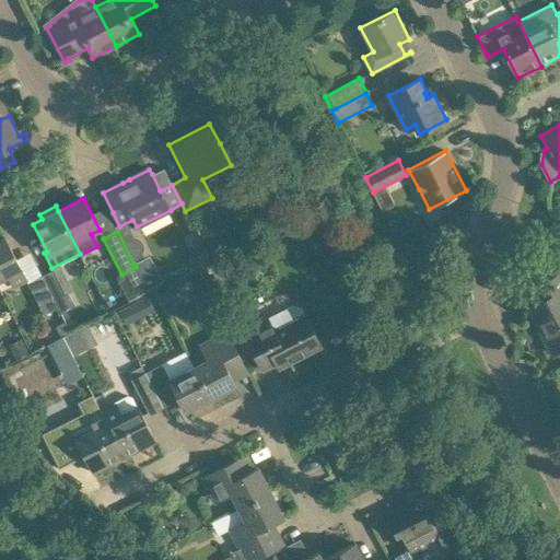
[(16,260),(15,257),(6,237),(0,240),(0,279),(7,277),(8,276),(13,288),(27,281),(21,269),(16,260)]
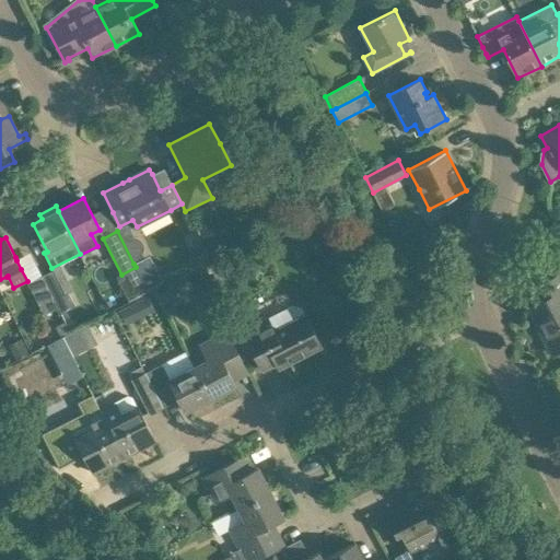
[(149,256),(143,259),(133,264),(136,267),(142,279),(141,279),(147,290),(162,282),(149,256)]
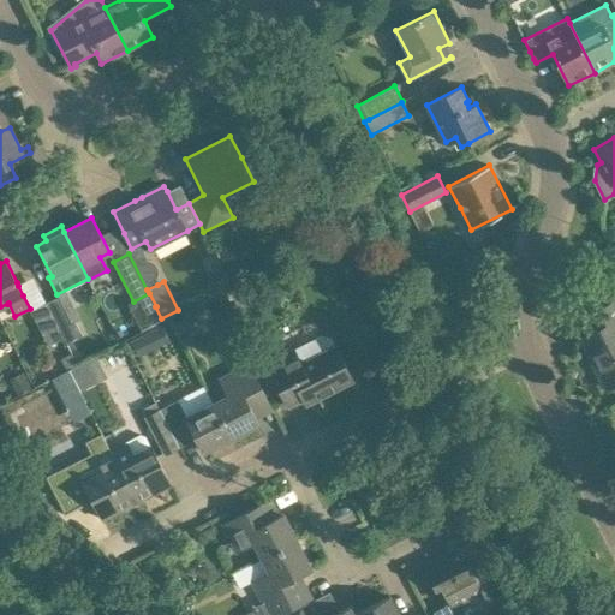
[(47,303),(60,330),(76,322),(61,296),(47,303)]
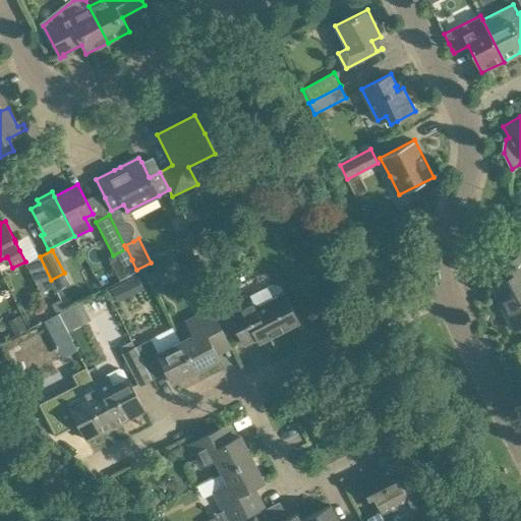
[(520,254),(494,270),(500,283),(491,287),(513,329),(520,325),(520,254)]
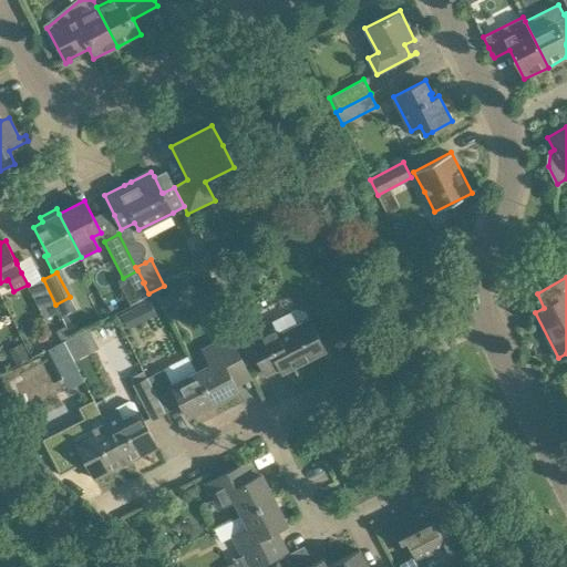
[(43,279),(29,287),(45,319),(60,311),(55,305),(43,279)]
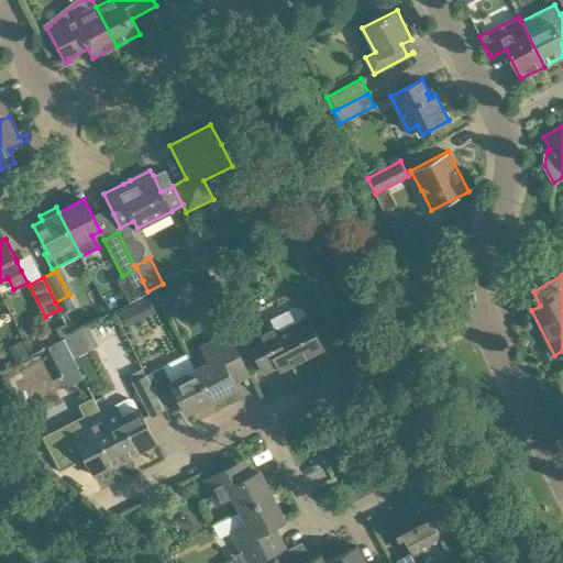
[(307,317),(304,309),(293,306),(268,319),(273,327),(262,332),(246,340),(253,352),(263,372),(276,365),(279,371),(291,365),(323,349),(313,329),(307,317)]
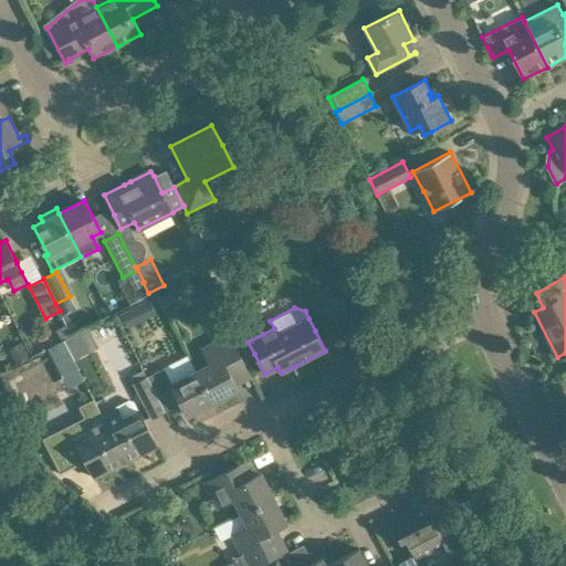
[(248,369),(237,349),(229,335),(200,349),(209,365),(196,371),(212,402),(238,389),(231,378),(248,369)]
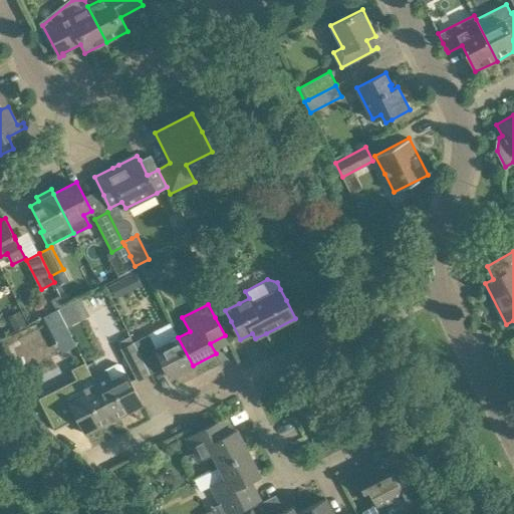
[(14,332),(27,326),(20,312),(7,318),(14,332)]
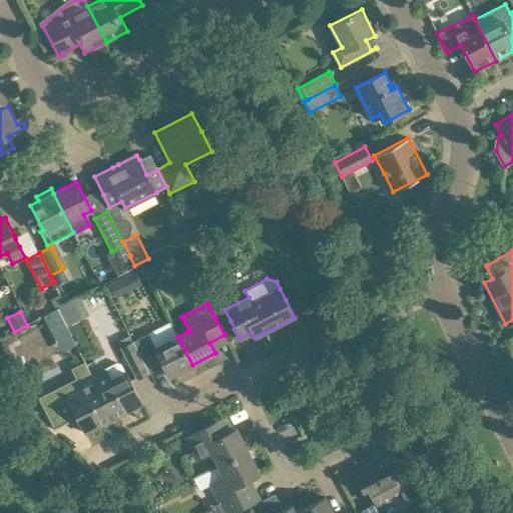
[(169,377),(192,365),(177,337),(156,348),(149,334),(133,342),(149,373),(163,366),(169,377)]
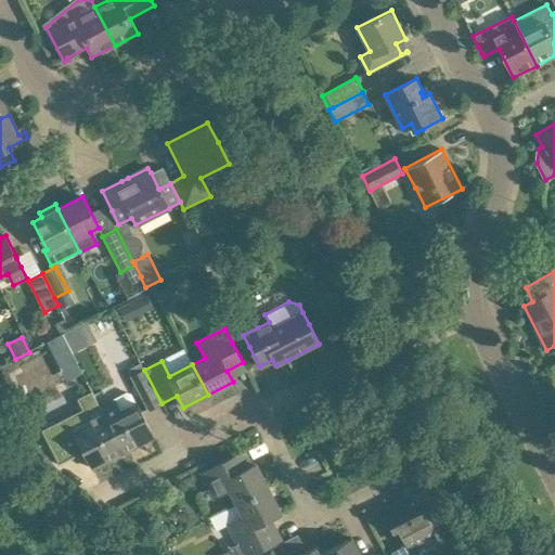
[(140,363),(127,370),(147,411),(162,403),(144,370),(140,363)]
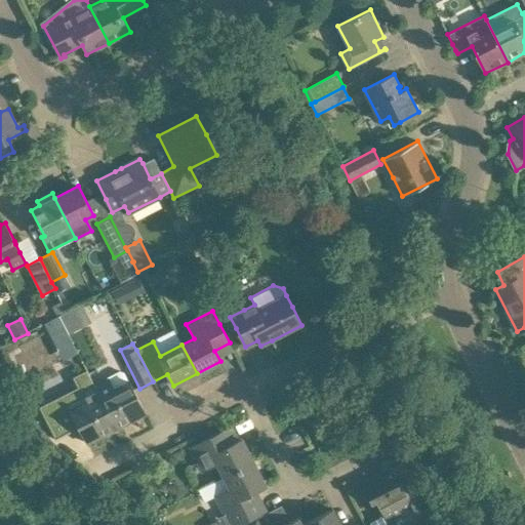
[(53,418),(46,421),(55,439),(75,429),(79,427),(87,443),(117,428),(94,386),(86,370),(73,377),(78,388),(46,404),(53,418)]
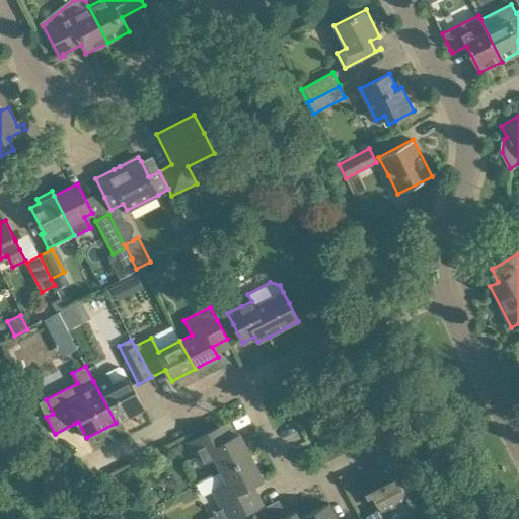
[(93,381),(116,423),(144,409),(128,376),(127,377),(123,368),(118,367),(106,373),(107,374),(93,381)]
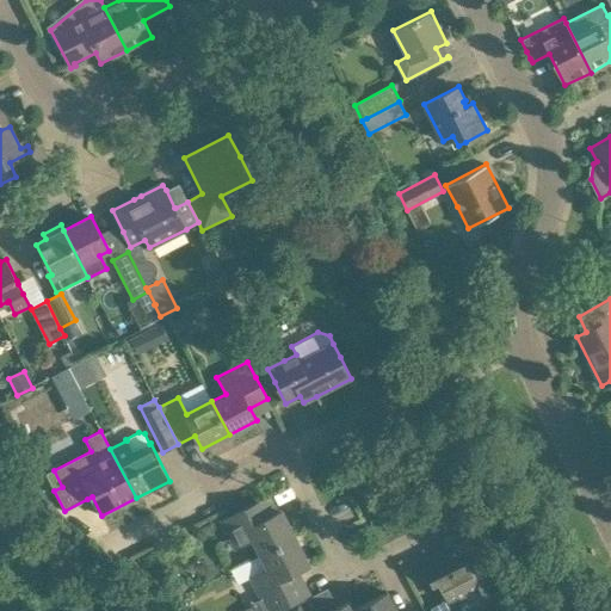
[(226,519),(220,523),(233,549),(239,545),(253,538),(261,555),(295,537),(282,510),(264,519),(255,504),(226,519)]
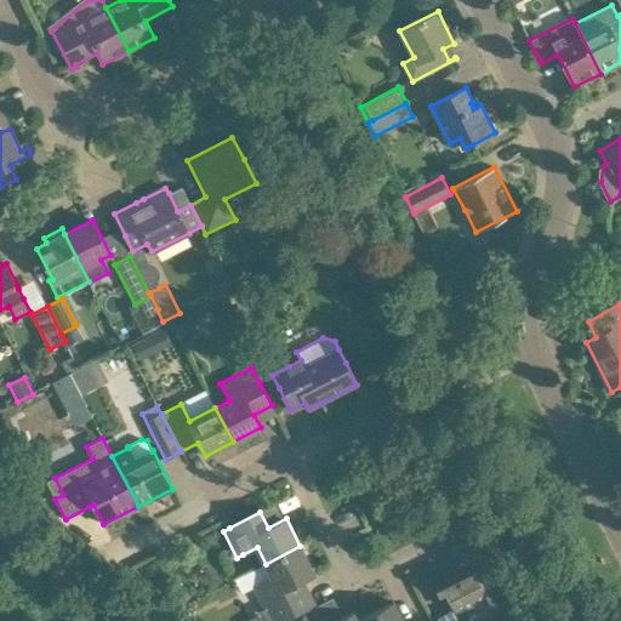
[(491,605),(506,598),(478,542),(459,552),(461,556),(434,570),(428,574),(436,587),(439,594),(445,592),(456,614),(457,613),(473,604),(486,598),(491,605)]
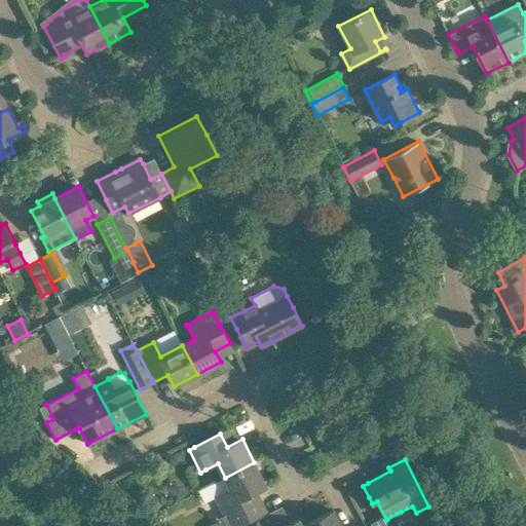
[(220,521),(209,525),(237,525),(248,521),(242,510),(261,500),(257,491),(258,490),(266,486),(254,462),(225,478),(230,488),(214,496),(224,517),(219,519),(220,521)]
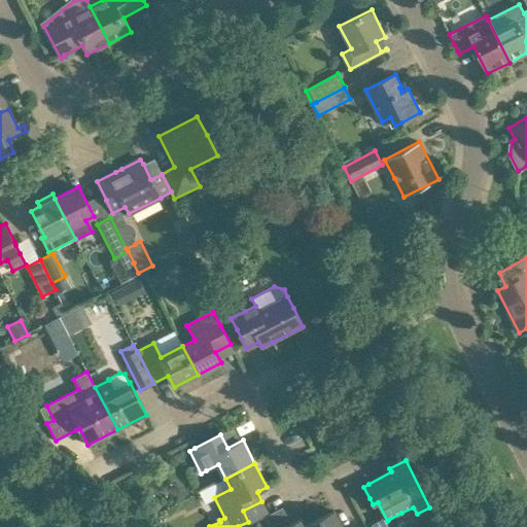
[(155,515),(163,505),(151,497),(144,505),(155,515)]
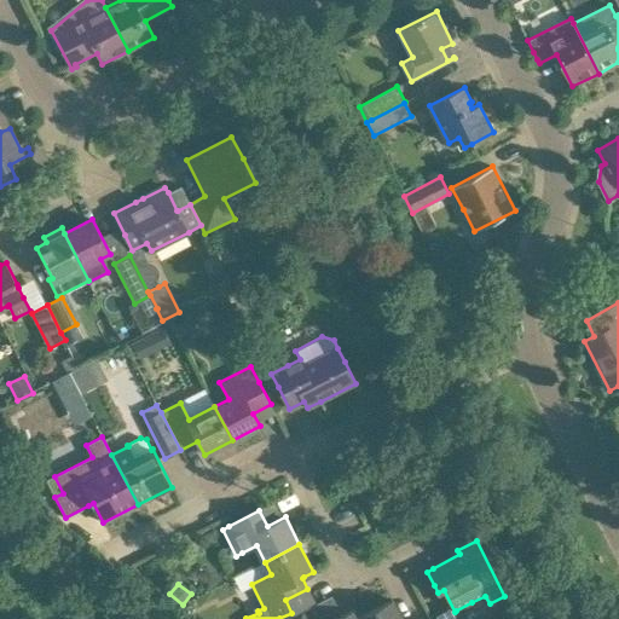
[(353,609),(358,618),(401,618),(392,600),(359,617),(354,608),(353,609)]
